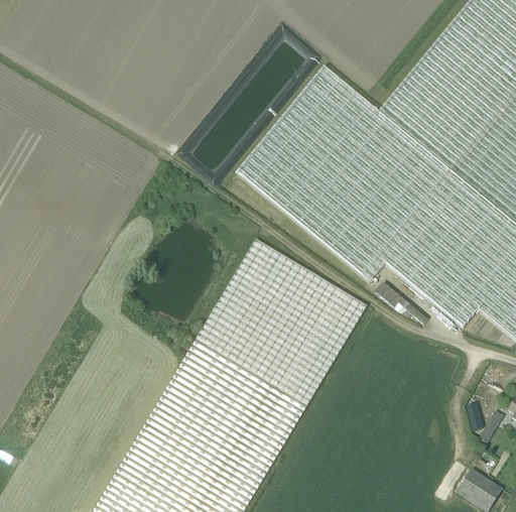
[(469,0),(378,109),(515,223),(515,0),(469,0)]
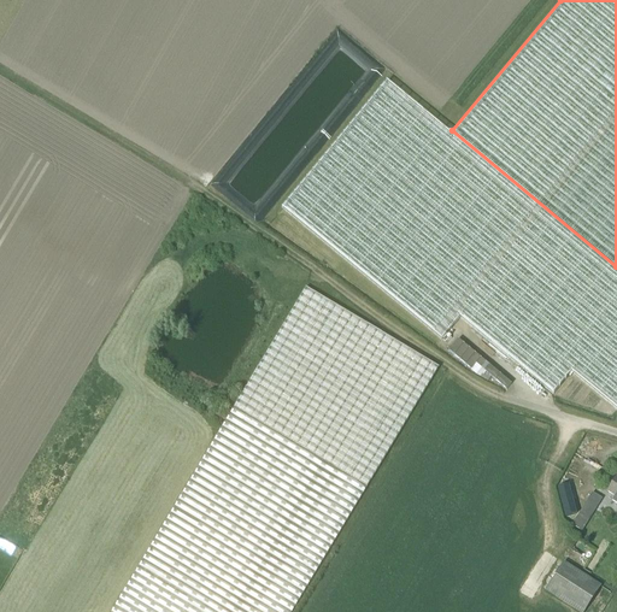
[(616,405),(616,266),(452,130),(387,77),(282,205),(441,336),(459,313),(552,390),(571,368),(616,405)]
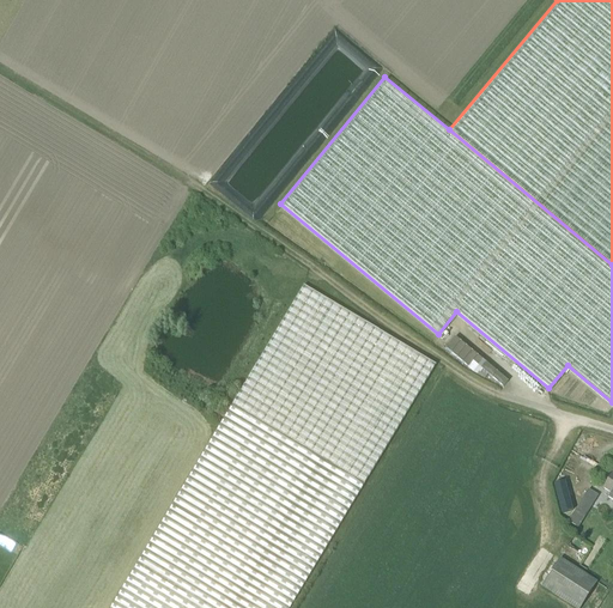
[(304,283),(108,607),(286,607),(436,362),(304,283)]
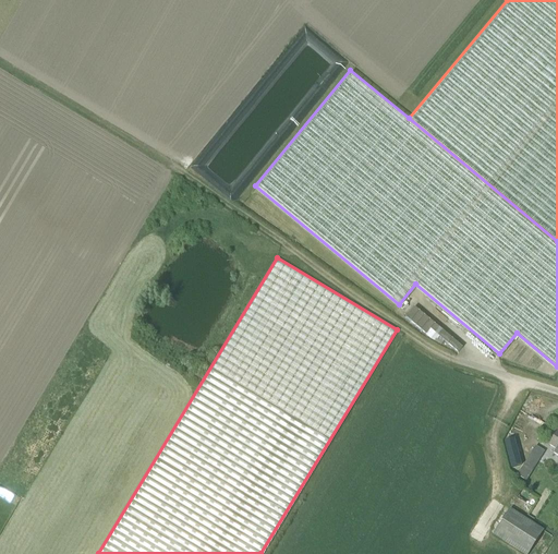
[(414,303),(405,314),(426,330),(431,326),(435,329),(439,324),(414,303)]
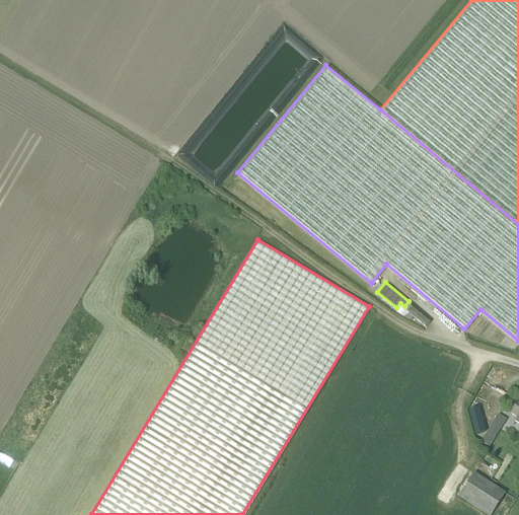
[(430,319),(412,303),(408,308),(426,324),(430,319)]
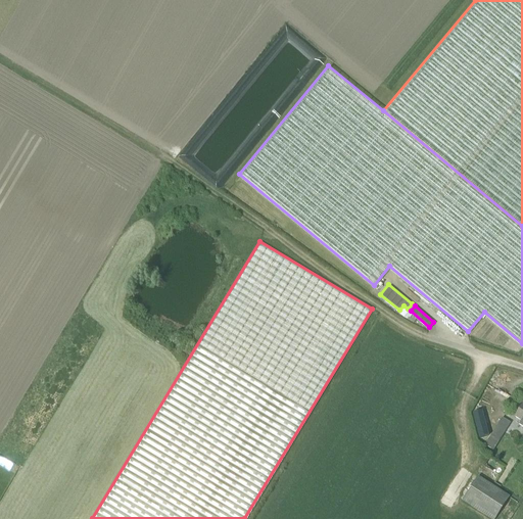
[(505,428),(511,419),(502,414),(496,423),(505,428)]
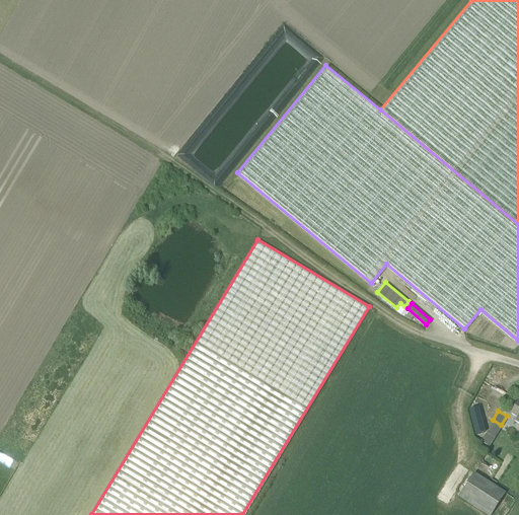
[(505,490),(474,470),(473,469),(458,493),(491,513),(505,490)]
